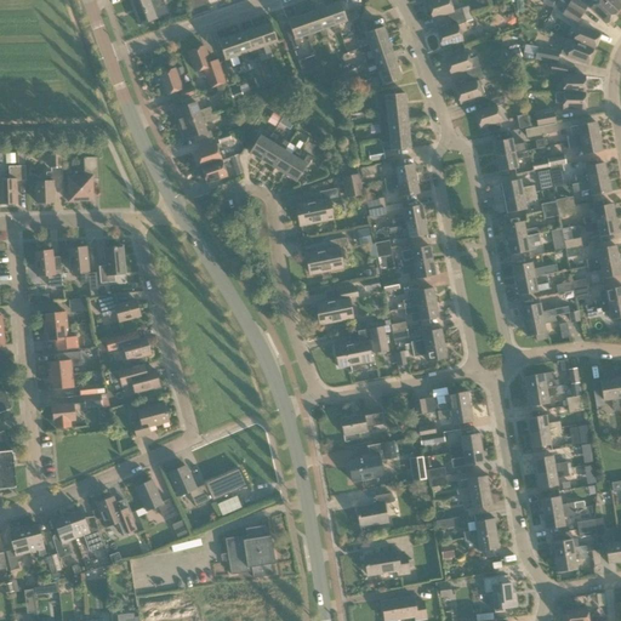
[(149,0),(130,0),(140,26),(157,18),(149,0)]
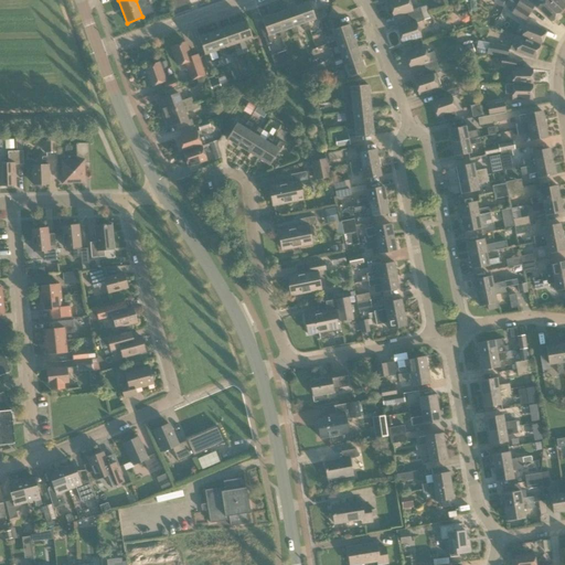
[(407,12),(409,19),(423,14),(420,8),(413,11),(408,0),(396,0),(390,2),(394,17),(407,12)]
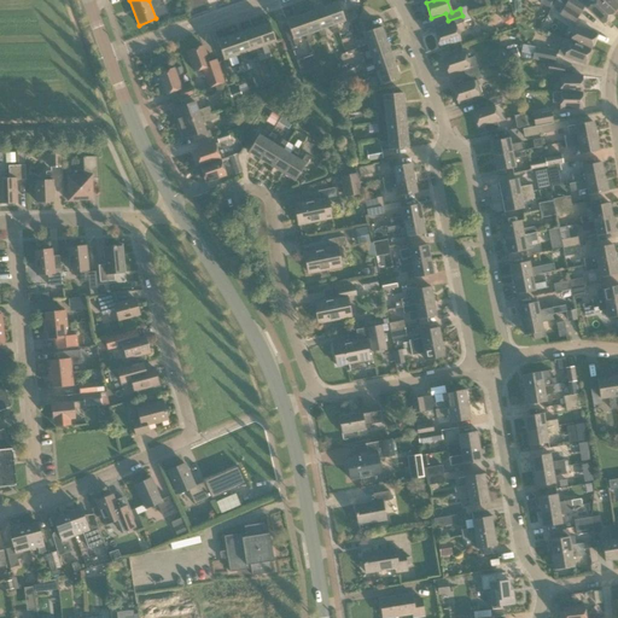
[(570,0),(565,9),(581,17),(584,9),(570,0)]
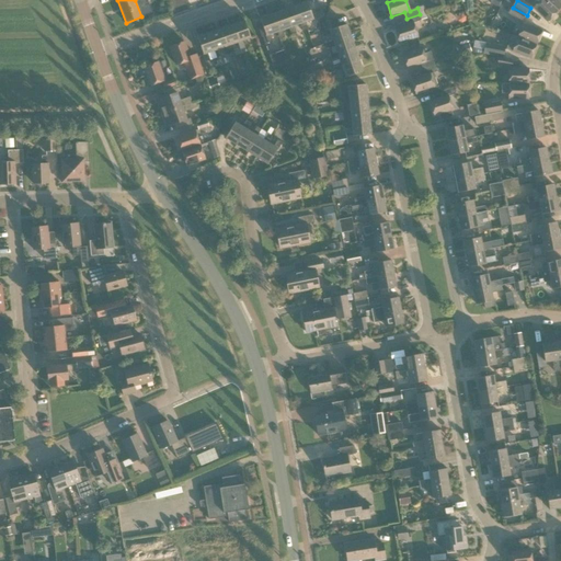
[(548,22),(559,11),(546,0),(541,0),(534,9),(548,22)]
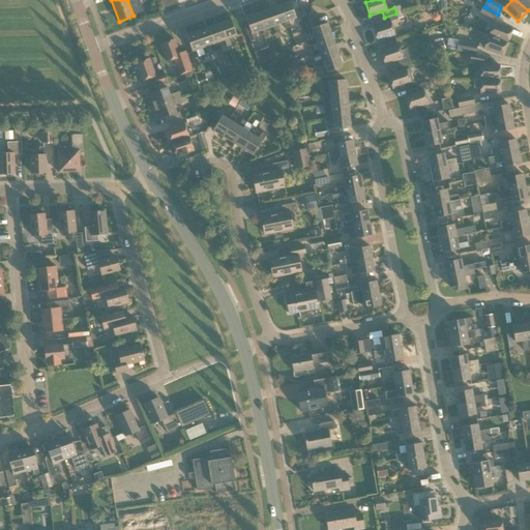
[(529,0),(516,0),(528,10),(529,7),(529,0)]
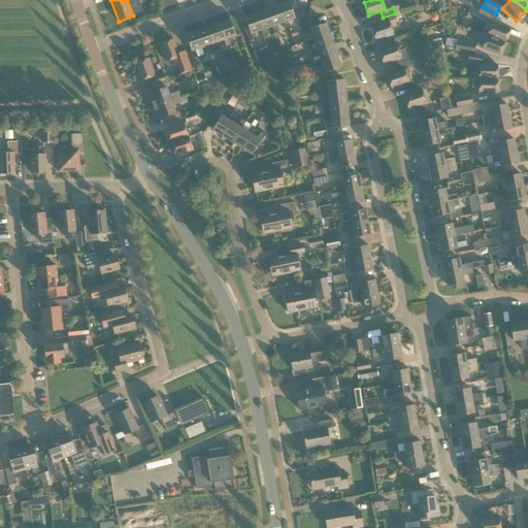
[(290,2),(278,6),(284,23),(283,23),(286,29),(290,28),(288,21),(295,19),(290,2)]
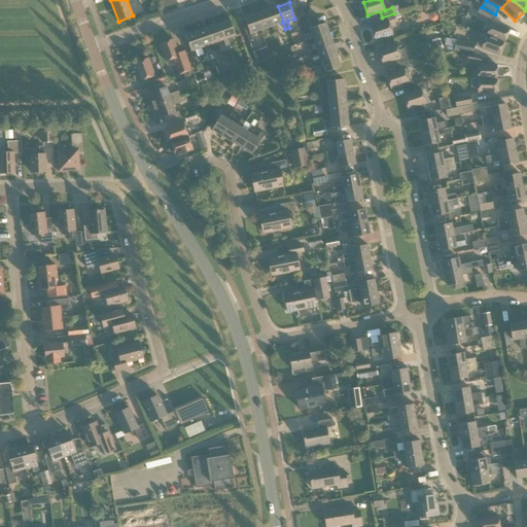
[(282,23),(283,23),(278,6),(267,10),(273,27),(272,27),(274,33),(279,32),(276,25),(282,23)]
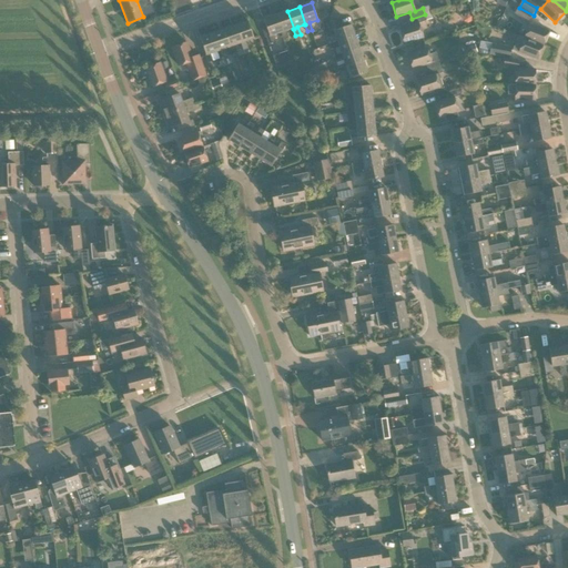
[(519,8),(515,16),(529,22),(534,16),(519,8)]
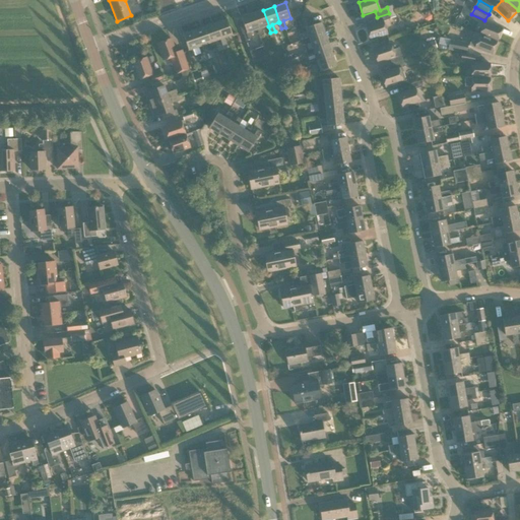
[(295,19),(300,15),(298,9),(291,11),(295,19)]
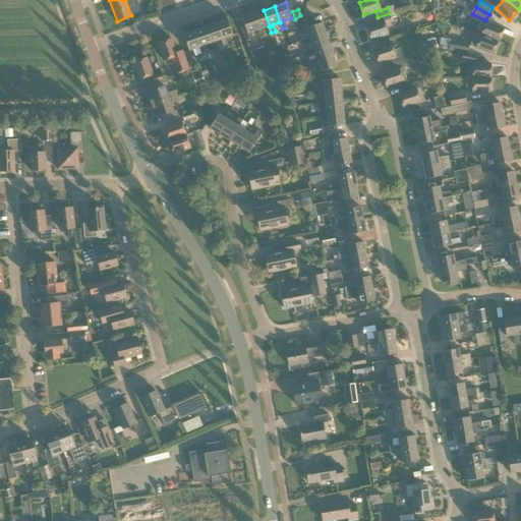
[(253,13),(258,30),(257,30),(259,37),(265,35),(263,29),(269,25),(269,26),(270,26),(264,10),(253,13)]
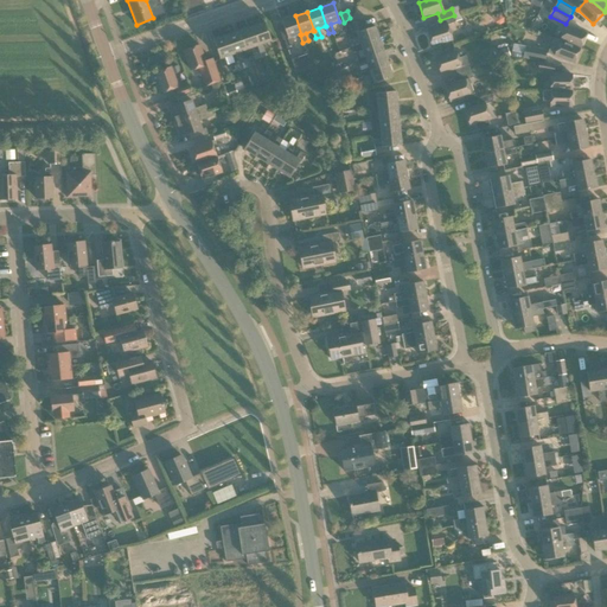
[(301,34),(295,16),(281,20),(288,39),(287,39),(291,48),(295,45),(293,37),(300,34),(301,34)]
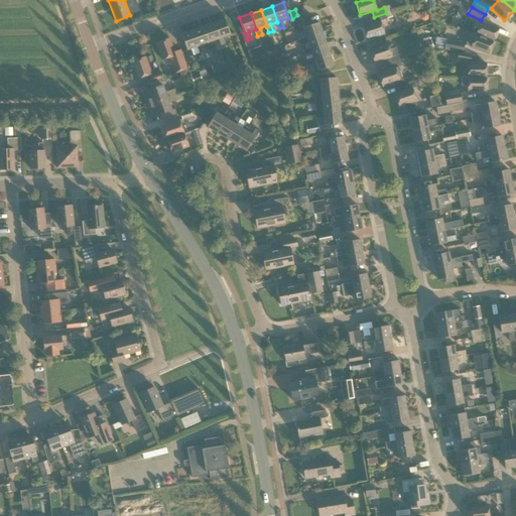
[(386,13),(374,17),(376,22),(364,26),(368,40),(385,34),(381,21),(388,19),(386,13)]
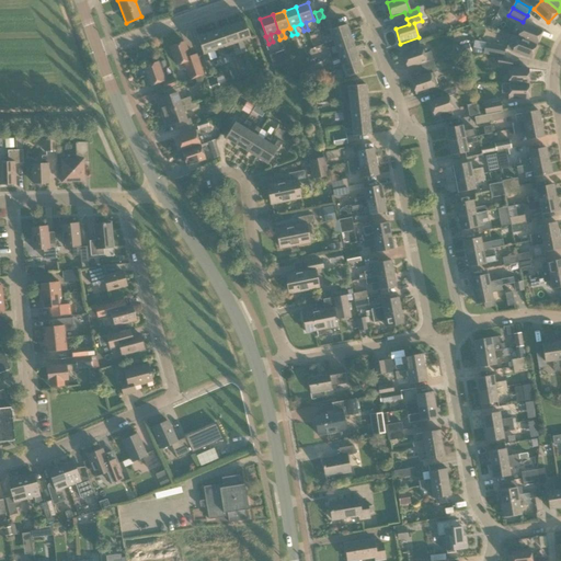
[(331,35),(333,42),(333,43),(351,36),(347,25),(339,27),(335,19),(323,23),(325,31),(322,32),(324,37),(331,35)]
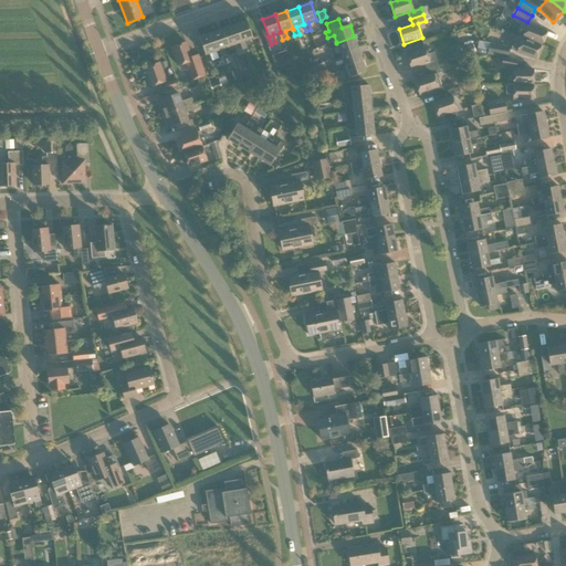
[(247,21),(234,25),(241,42),(240,43),(242,50),(247,49),(244,41),(253,39),(247,21)]
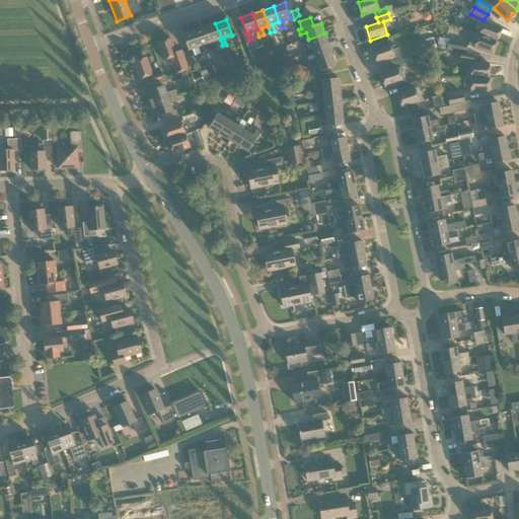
[(486,22),(479,35),(497,42),(502,28),(486,22)]
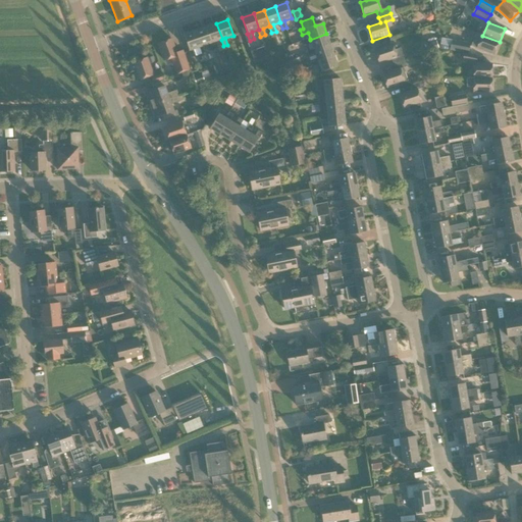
[(215,42),(221,40),(222,39),(216,23),(205,28),(211,43),(210,44),(212,50),(217,48),(215,42)]
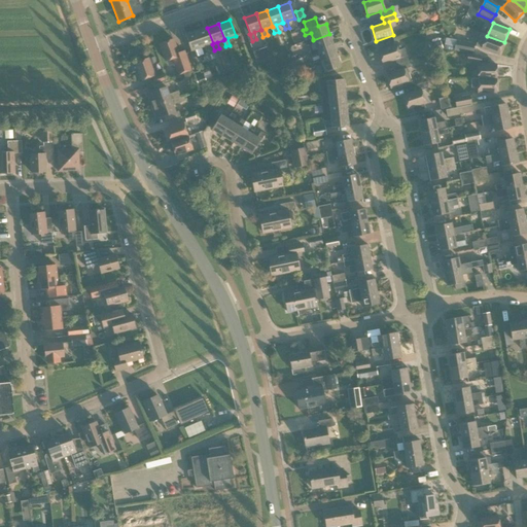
[(197,31),(202,47),(201,47),(204,55),(208,53),(206,46),(212,44),(213,43),(207,28),(197,31)]
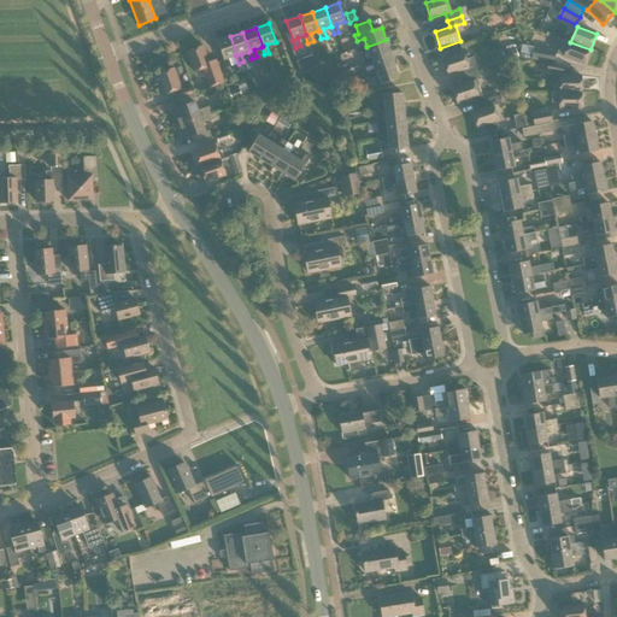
[(236,56),(230,36),(217,41),(224,60),(223,60),(225,69),(231,66),(228,58),(235,56),(236,56)]
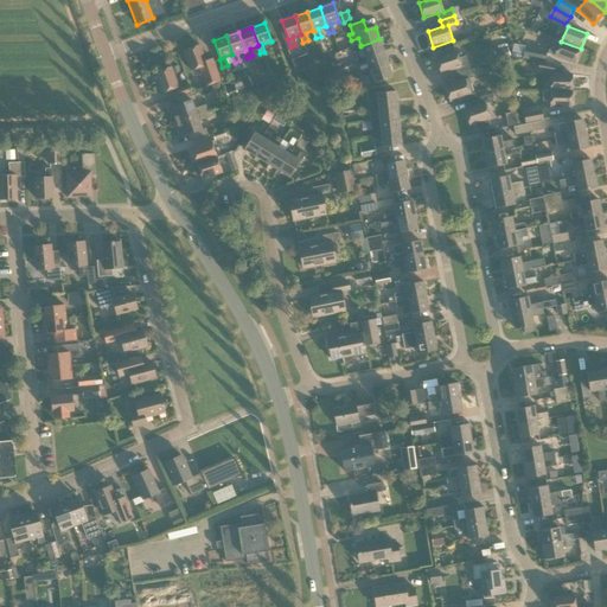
[(548,55),(555,57),(575,65),(581,49),(561,42),(554,38),(548,55)]
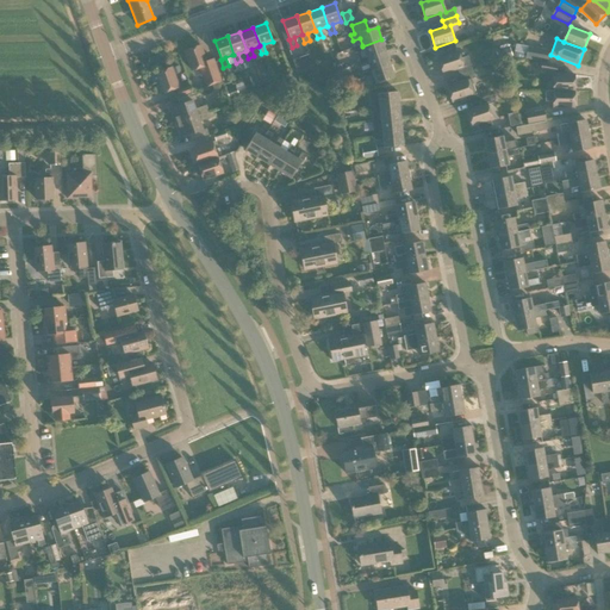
[(366,57),(367,58),(386,53),(381,39),(362,47),(362,45),(355,48),(356,54),(365,50),(366,57)]
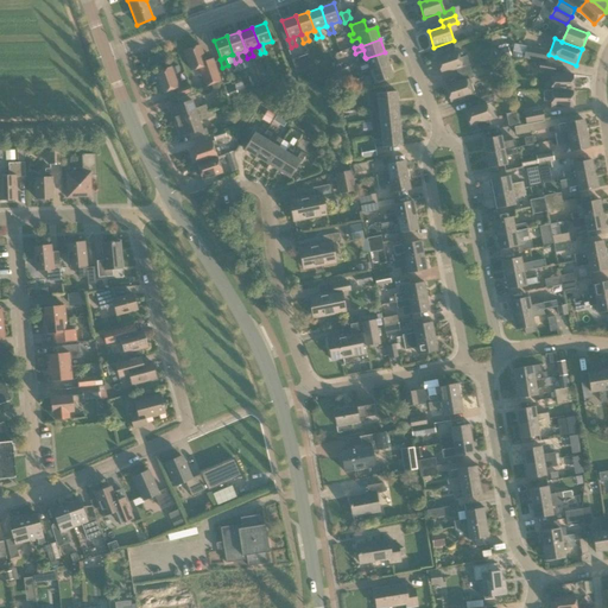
[(191,70),(200,68),(206,87),(221,81),(213,59),(206,62),(200,45),(184,50),(191,70)]
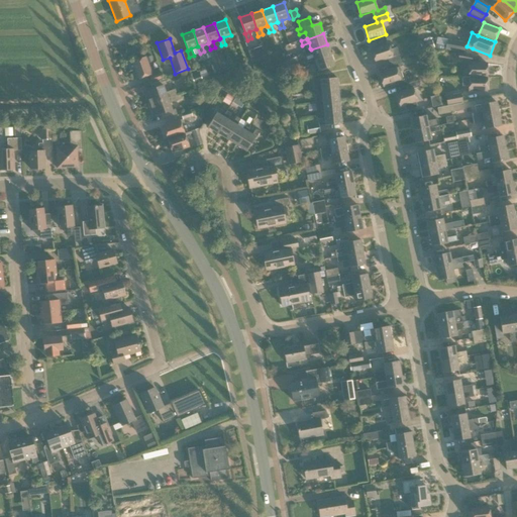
[(445,49),(463,54),(466,43),(447,39),(445,49)]
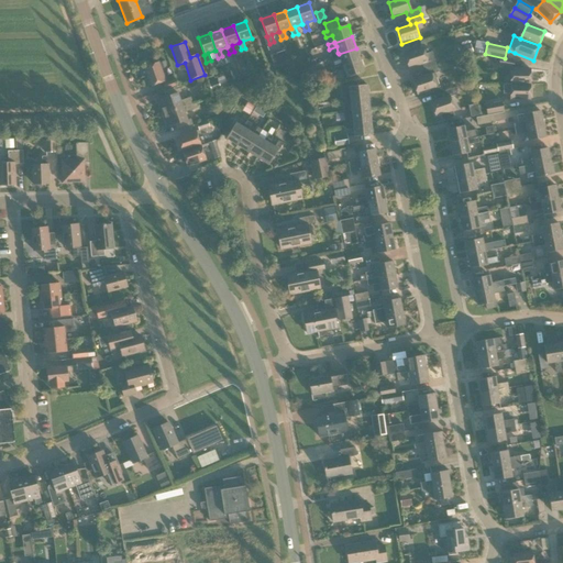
[(457,48),(461,57),(473,53),(471,44),(457,48)]
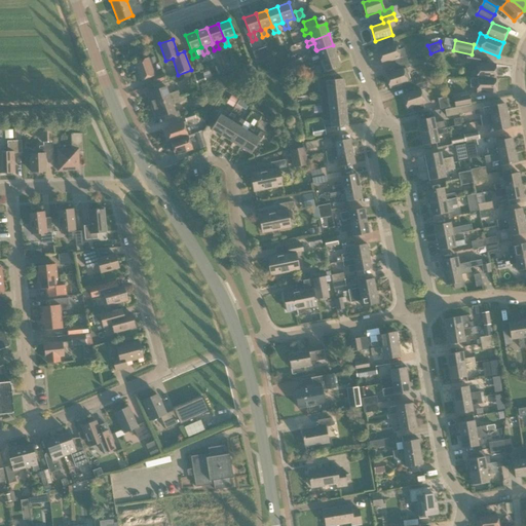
[(317,54),(320,61),(320,62),(336,57),(333,45),(316,50),(315,49),(309,51),(311,57),(317,54)]
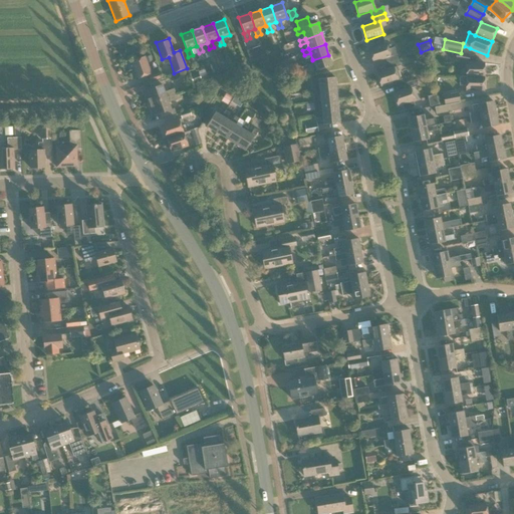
[(386,58),(388,63),(399,60),(395,47),(388,49),(387,44),(369,49),(373,62),(386,58)]
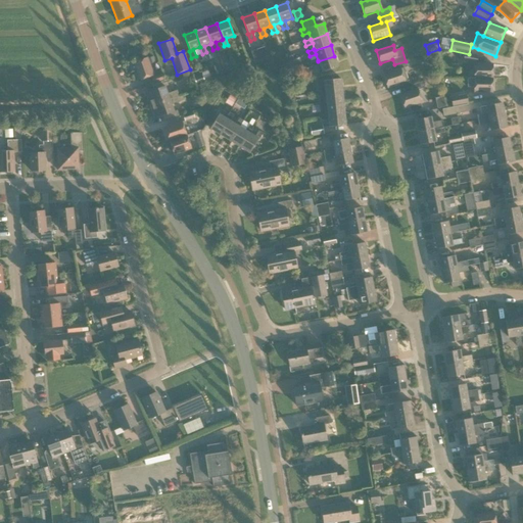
[(257,51),(251,53),(254,61),(260,59),(257,51)]
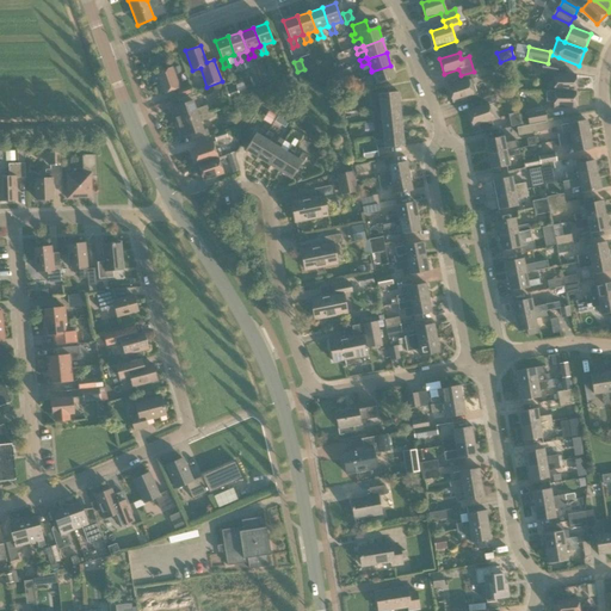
[(333,72),(343,68),(340,62),(331,65),(333,72)]
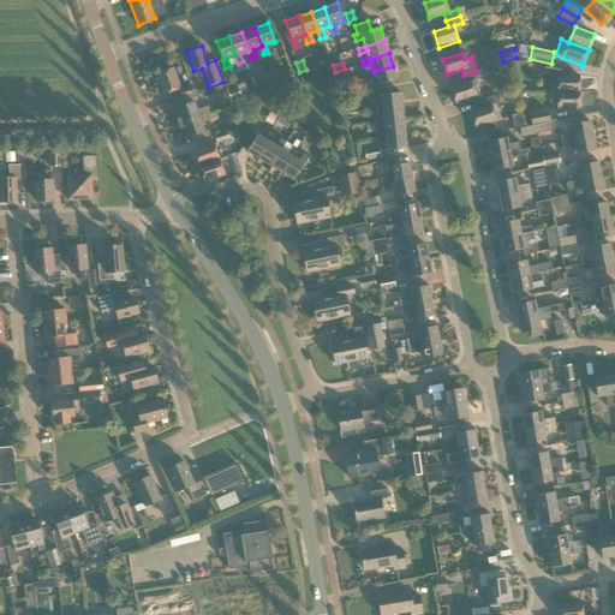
[(545,71),(560,75),(562,66),(547,64),(545,71)]
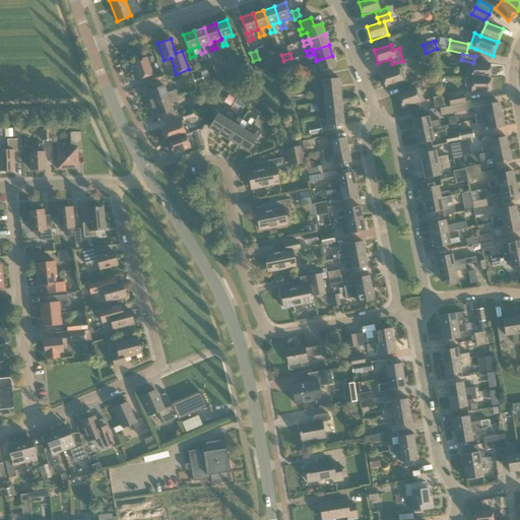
[(332,56),(316,61),(316,60),(310,62),(311,67),(318,65),(320,72),(336,67),(332,56)]
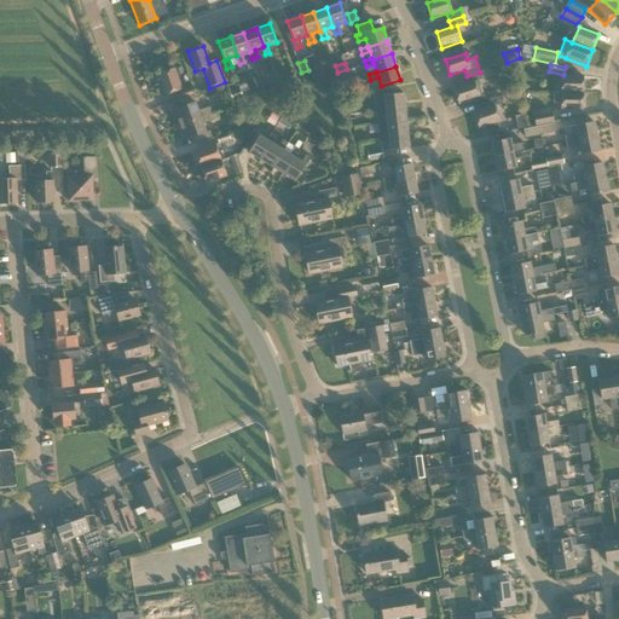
[(158,74),(166,94),(181,88),(177,76),(174,69),(174,68),(158,74)]
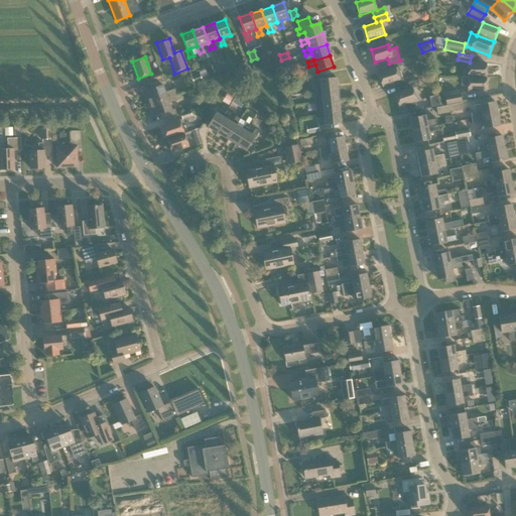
[(398,68),(402,67),(400,60),(389,63),(391,70),(379,73),(383,87),(394,84),(394,85),(403,83),(398,68)]
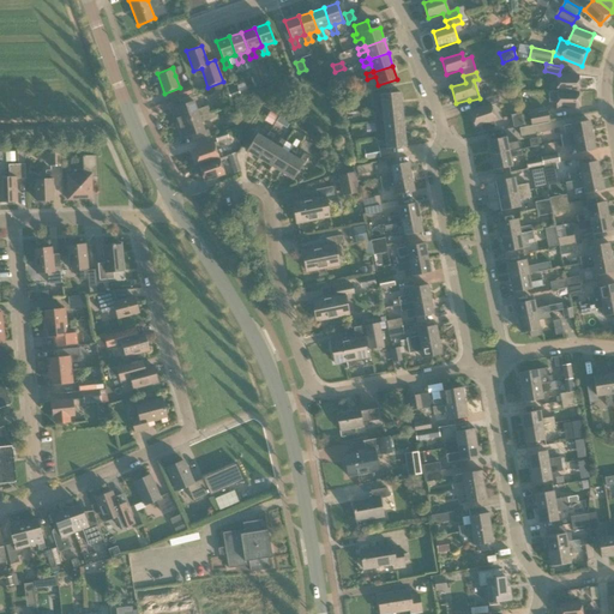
[(558,76),(558,92),(578,92),(578,76),(558,76)]
